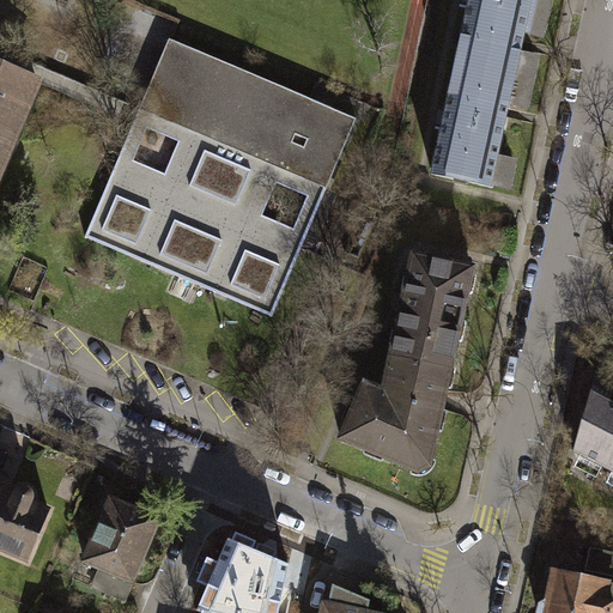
[(469,0),(456,65),(514,77),(523,32),(528,34),(535,0),(469,0)]
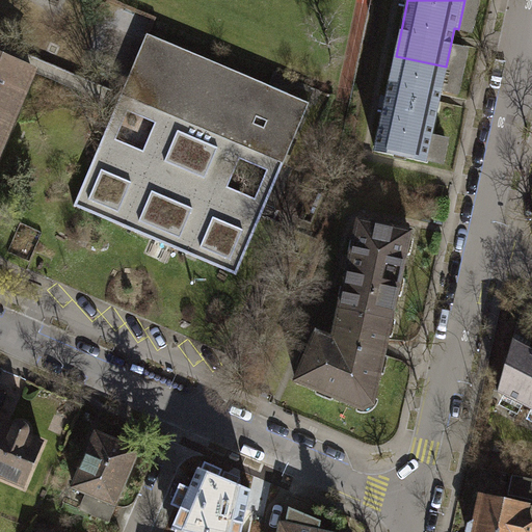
[(242,148),(267,87),(143,36),(118,98),(169,117),(232,143),(242,148)]
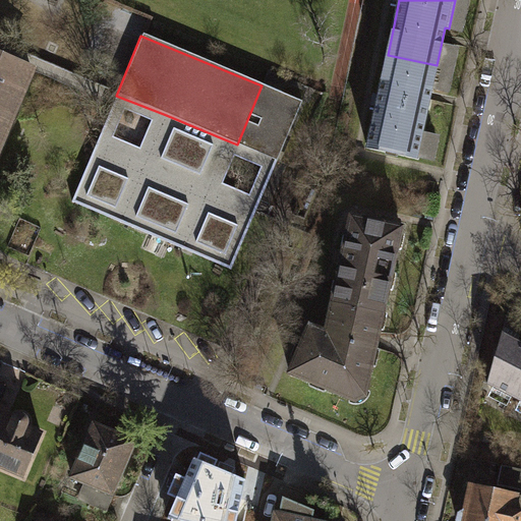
[(0,139),(31,66),(0,53),(0,139)]
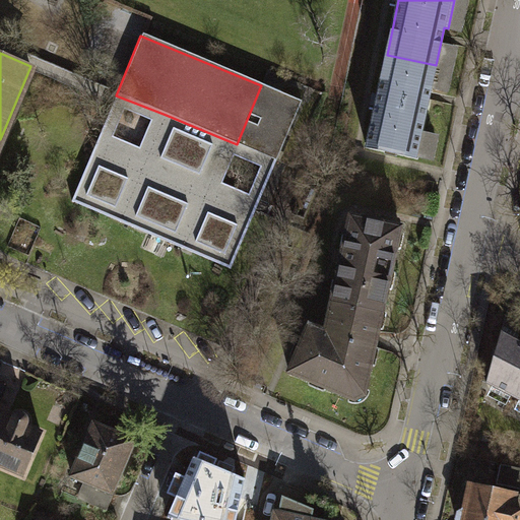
[(416,154),(436,65),(387,55),(368,143),(416,154)]
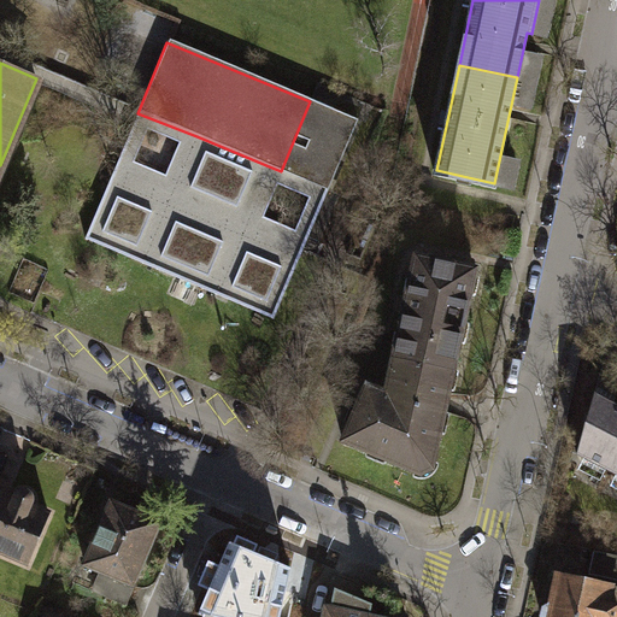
[(310,101),(281,171),(329,191),(357,121),(310,101)]
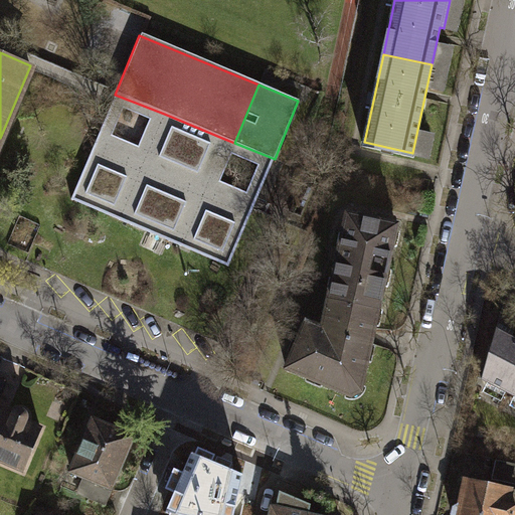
[(115,95),(96,140),(145,160),(164,114),(115,95)]
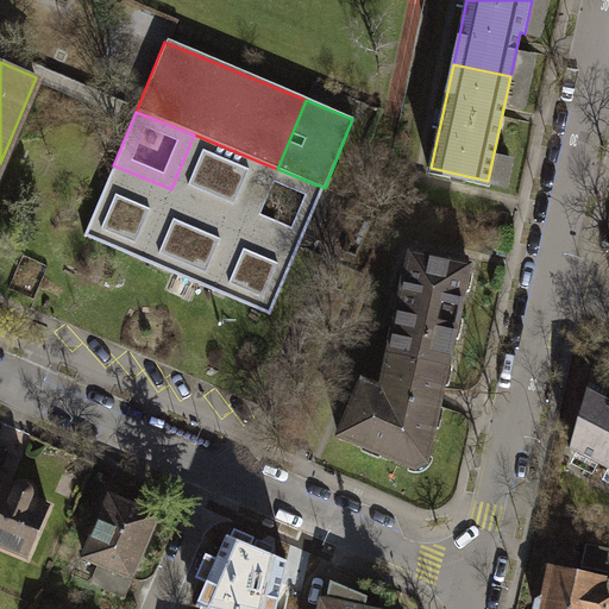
[(244,218),(265,164),(194,135),(171,189),(113,165),(85,234),(272,312),(302,242),(244,218)]
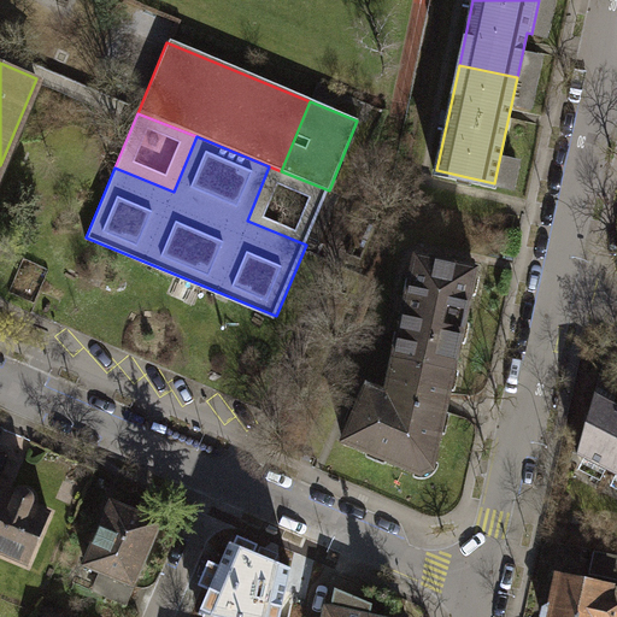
[(269,166),(247,221),(306,245),(329,191),(281,171),(269,166)]
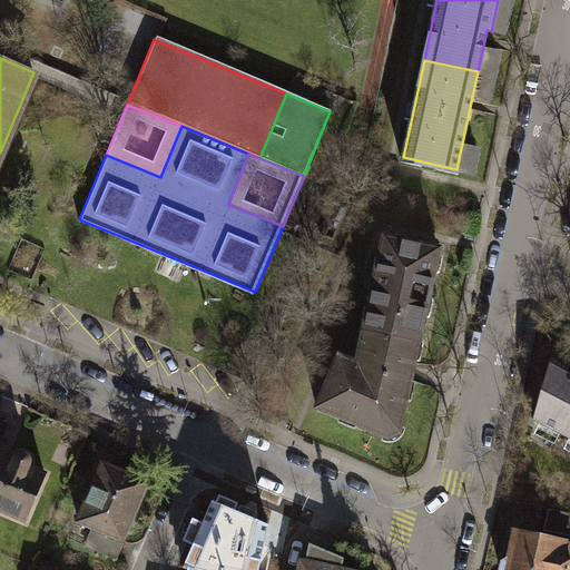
[(419,332),(438,248),(383,236),(379,253),(366,321),(419,332)]
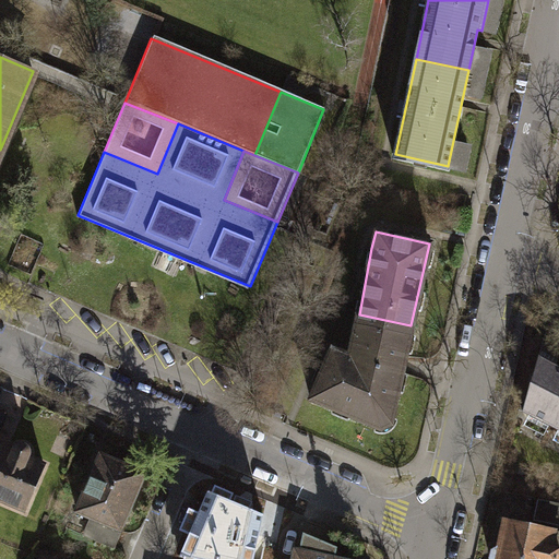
[(394,421),(411,325),(359,314),(356,330),(355,341),(346,345),(344,354),(331,349),(311,401),(376,429),(387,429),(394,421)]
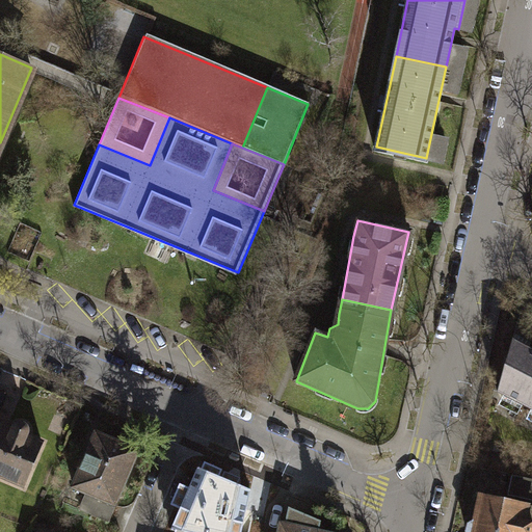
[(531,347),(523,343),(512,337),(498,393),(531,410),(531,347)]
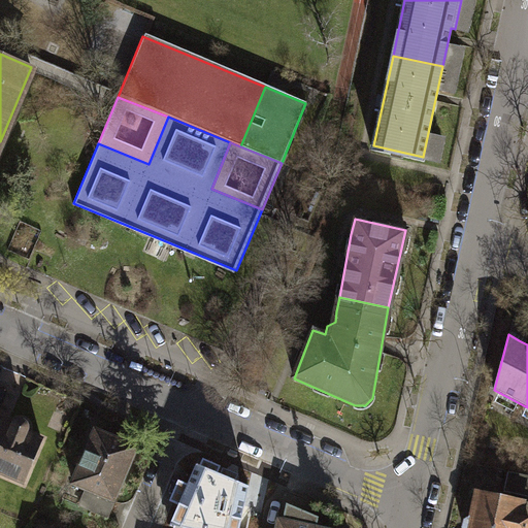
[(7,425),(0,421),(0,474),(25,486),(45,439),(31,433),(31,428),(29,424),(26,421),(21,421),(14,423),(12,428),(7,425)]
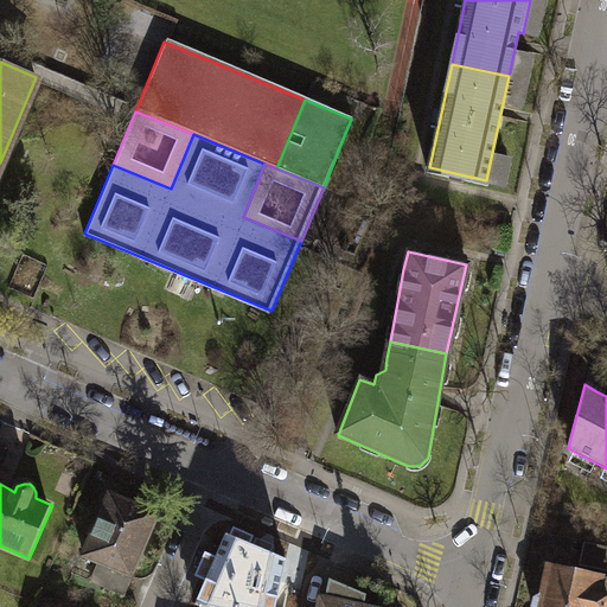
[(157,515),(108,494),(96,525),(84,556),(100,562),(131,575),(157,515)]
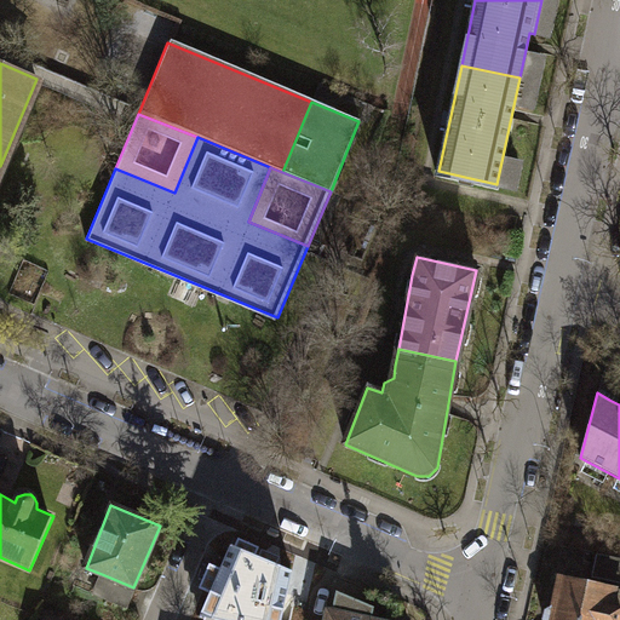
[(281,619),(292,569),(233,543),(223,567),(211,562),(202,584),(212,589),(201,613),(233,619),(281,619)]
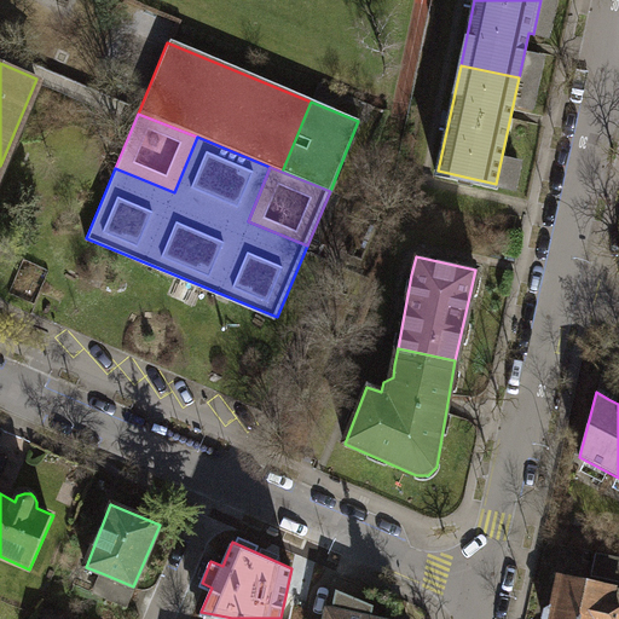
[(133,586),(102,573),(93,595),(125,605),(133,586)]
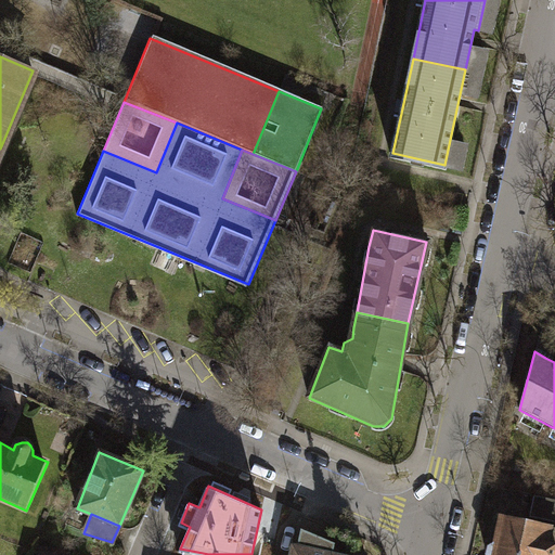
[(550,524),(499,514),(490,554),(554,554),(554,553),(554,547),(546,544),(550,524)]
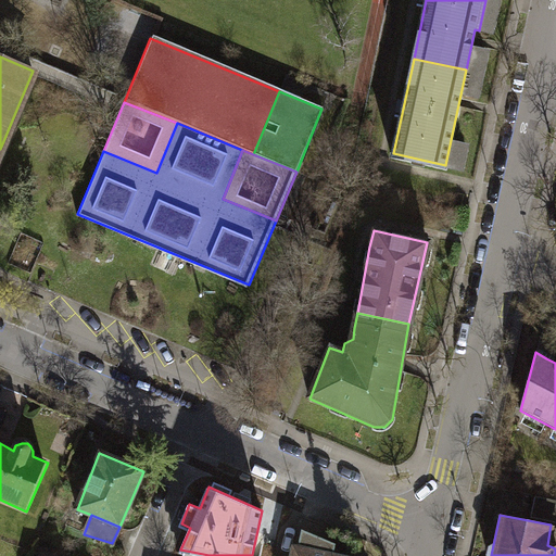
[(292,545),(289,555),(351,555),(330,552),(332,545),(332,542),(299,530),(295,545),(292,545)]
